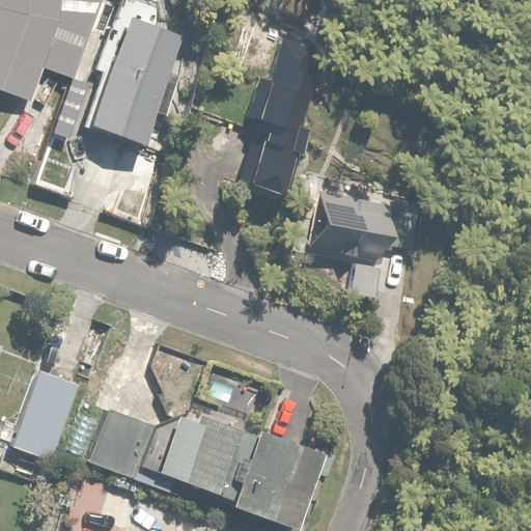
[(0,0),(0,90),(29,103),(44,66),(80,80),(104,17),(104,0),(0,0)]
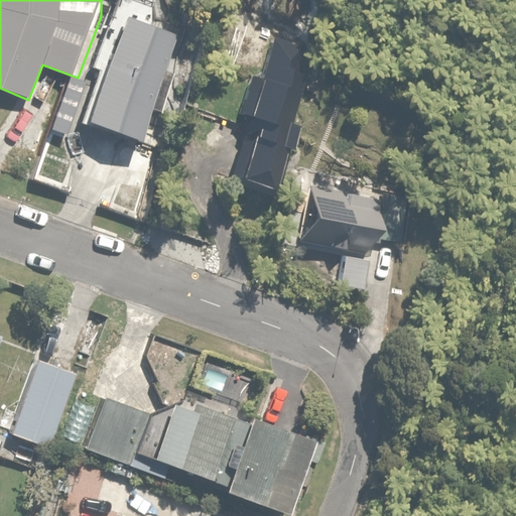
[(177,34),(147,24),(156,0),(155,0),(115,0),(94,62),(101,65),(81,123),(136,141),(147,109),(160,113),(174,74),(165,70),(177,34)]
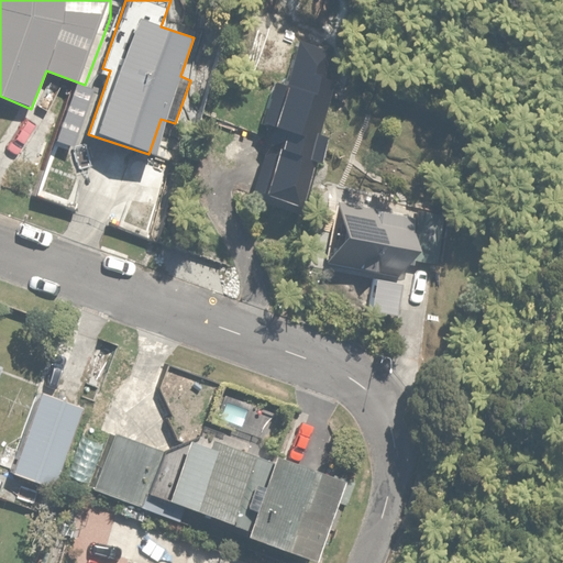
[(352,40),(297,25),(252,198),(306,212),(352,40)]
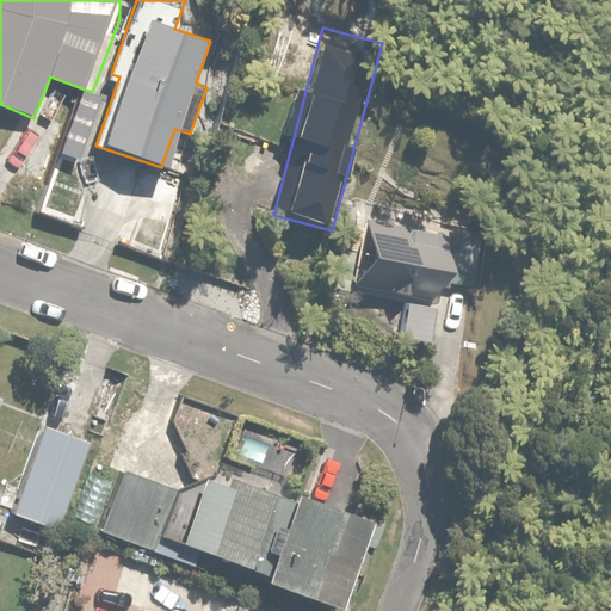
[(480,226),(369,217),(365,265),(440,271),(440,281),(476,283),(480,226)]
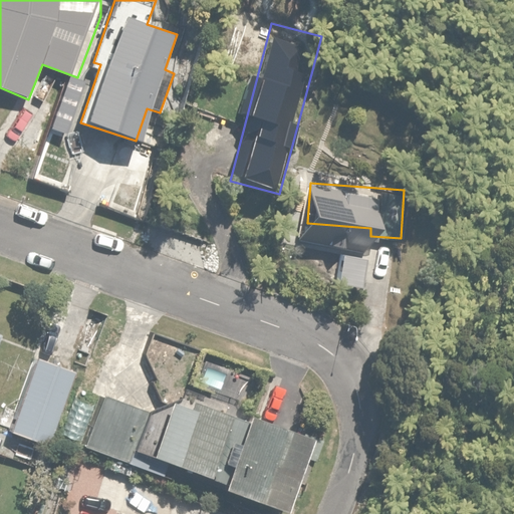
[(361,256),(334,256),(334,285),(361,285),(361,256)]
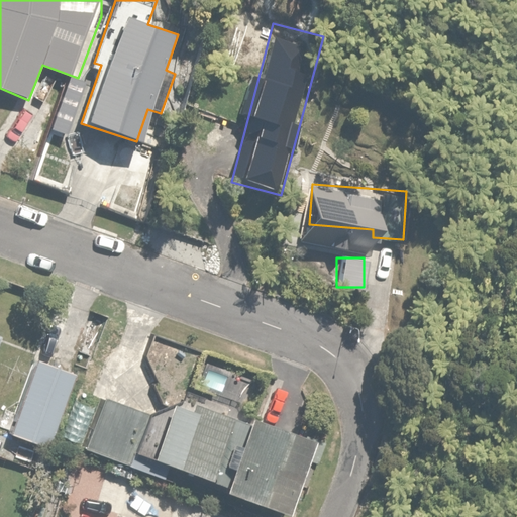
[(74,376),(34,363),(10,433),(49,447),(74,376)]
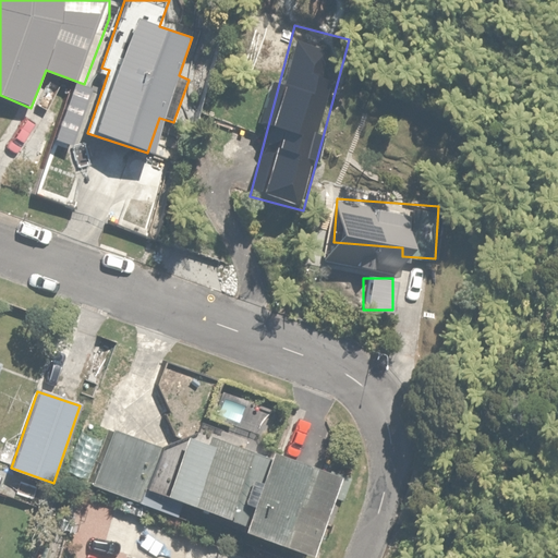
[(148,445),(108,434),(94,486),(134,497),(148,445)]
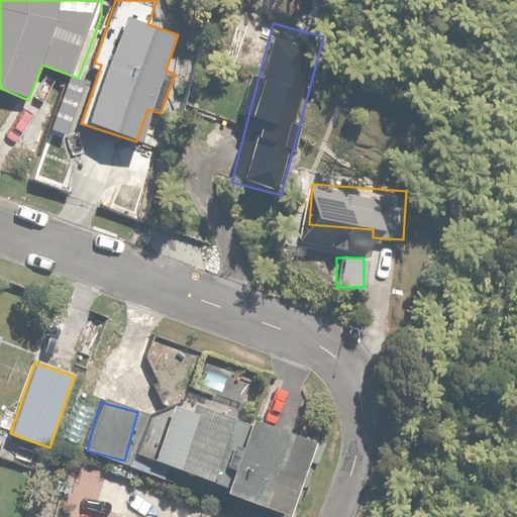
[(228,425),(170,406),(152,460),(211,479),(228,425)]
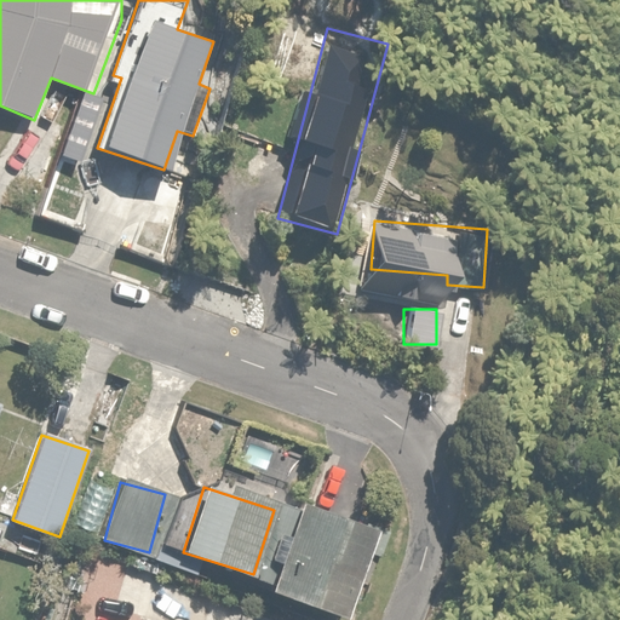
[(389,532),(297,503),(270,587),(345,612),(365,552),(380,558),(389,532)]
